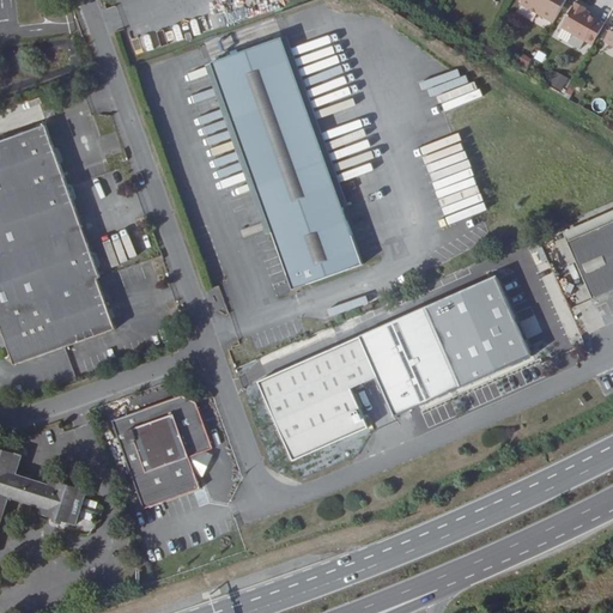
[(522,0),(520,5),(554,23),(566,0),(522,0)]
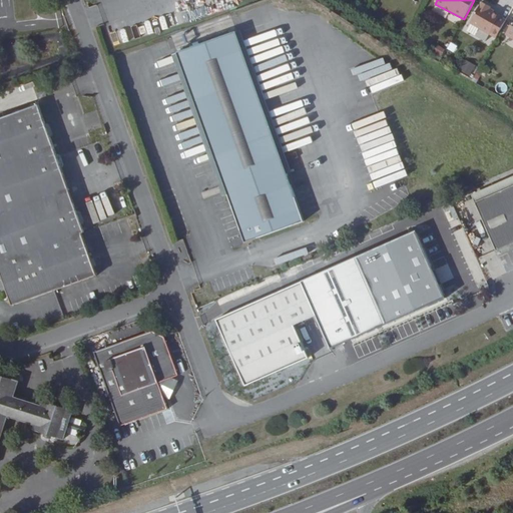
[(489,10),(489,9),(491,6),(483,2),(481,5),(480,5),(470,22),(496,37),(504,24),(497,20),(500,16),(493,12),(489,10)]
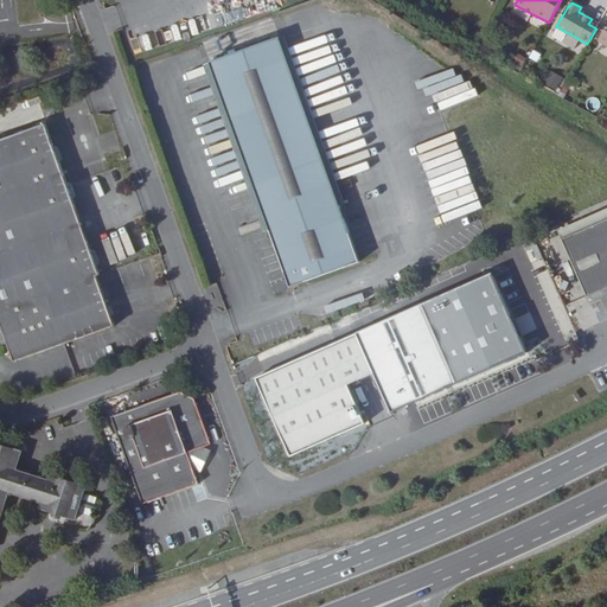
[(210,62),(270,230),(291,287),(360,262),(280,37),(210,62)]
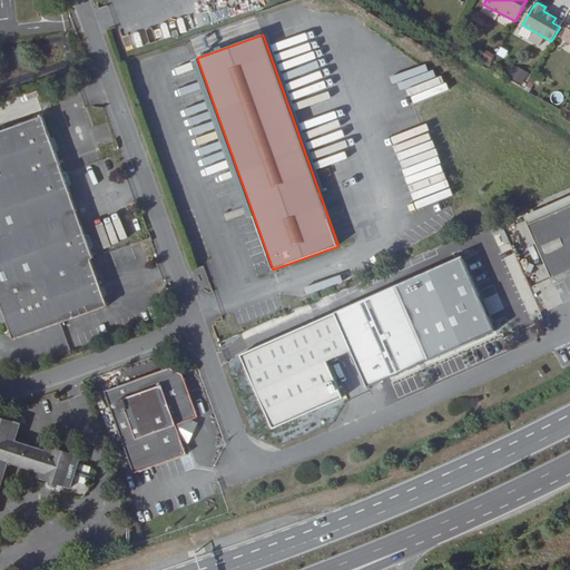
[(481,58),(490,61),(494,53),(485,49),(481,58)]
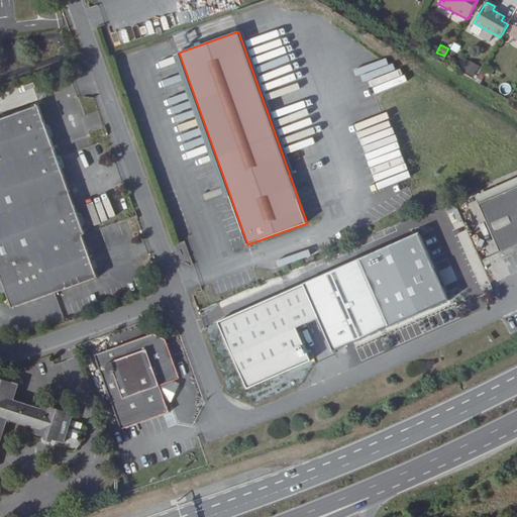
[(225,198),(230,196),(179,53),(174,55),(225,198)]
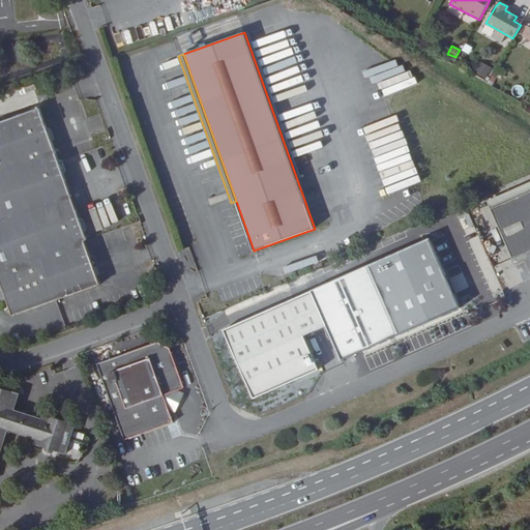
[(484,80),(491,67),(480,62),(473,75),(484,80)]
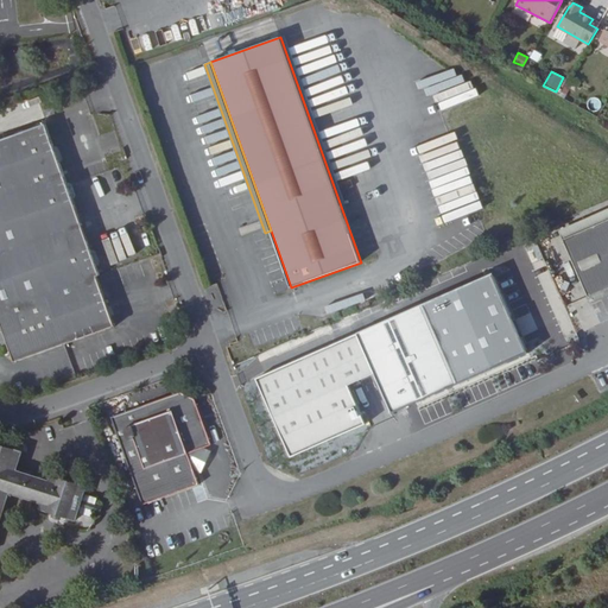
[(100,274),(46,124),(0,139),(0,321),(4,331),(0,333),(0,341),(1,344),(7,342),(14,362),(115,325),(97,276),(100,274)]
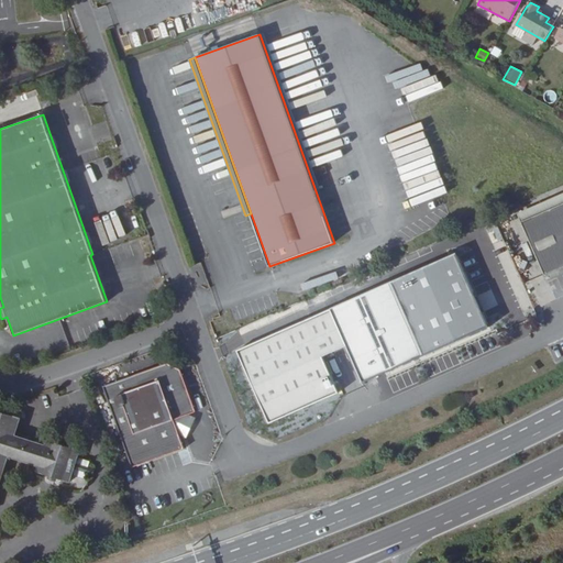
[(389,150),(390,148),(407,206),(440,196),(437,186),(439,185),(423,132),(388,142),(389,150)]
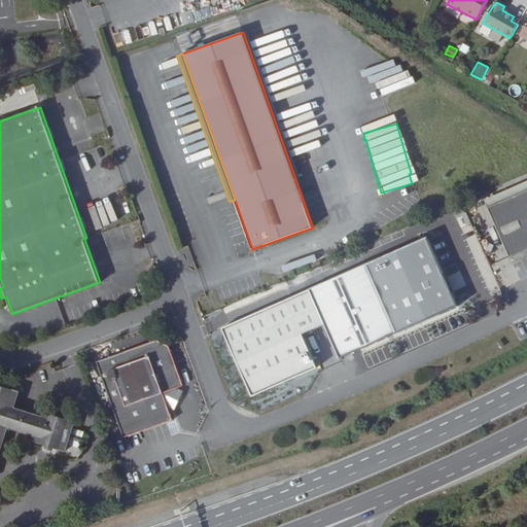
[(488,208),(526,190),(526,180),(485,200),(488,208)]
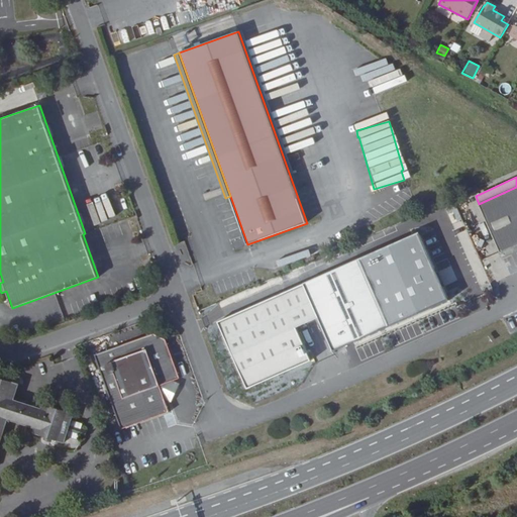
[(516,187),(479,204),(501,252),(516,244),(516,187)]
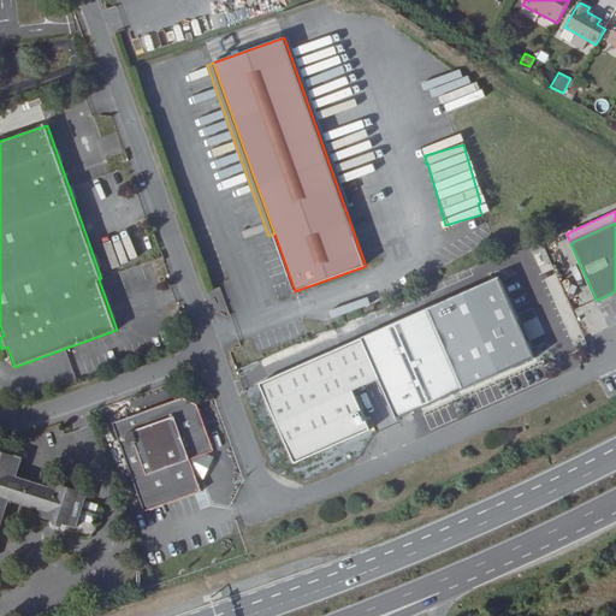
[(428,309),(362,338),(259,381),(292,462),(369,430),(353,390),(379,379),(396,419),(462,390),(428,309)]
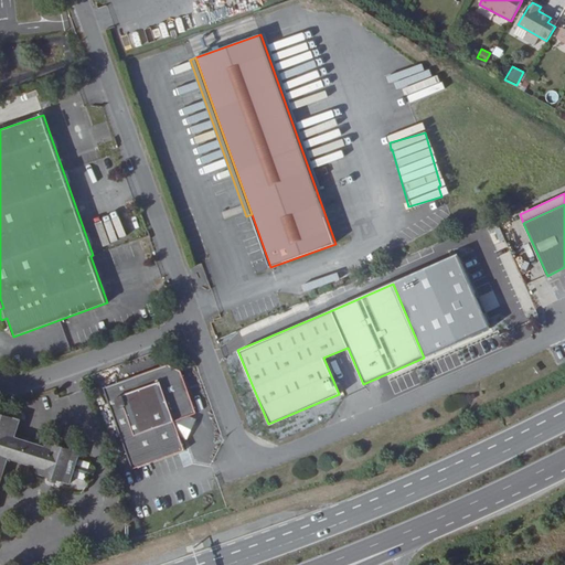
[(185,450),(181,436),(176,422),(190,416),(198,413),(181,371),(169,365),(104,388),(132,469),(185,450)]
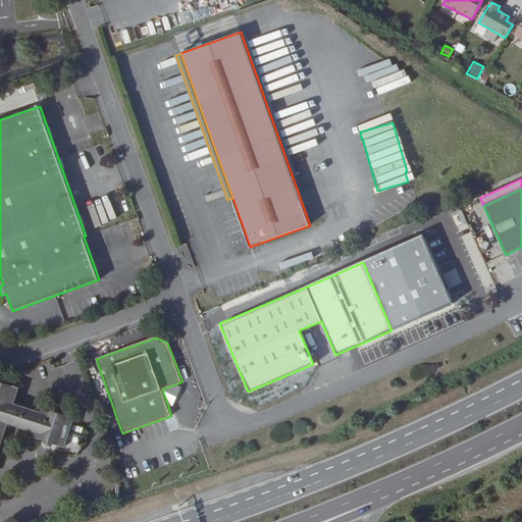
[(81,438),(83,432),(84,427),(72,423),(74,417),(45,407),(43,413),(14,404),(19,387),(0,380),(0,447),(8,422),(37,431),(35,437),(65,447),(67,440),(79,444),(81,438)]
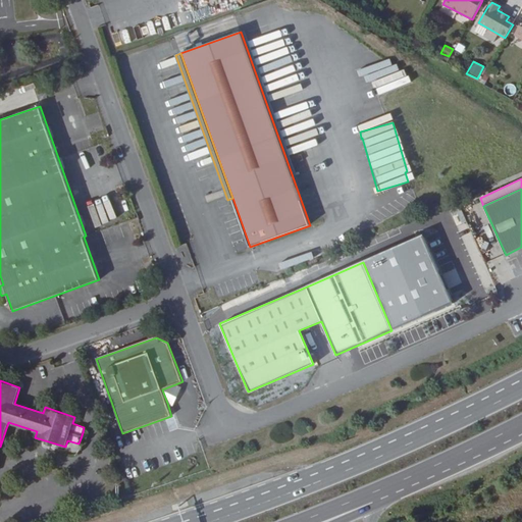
[(181,387),(175,384),(162,389),(167,403),(173,406),(181,387)]
